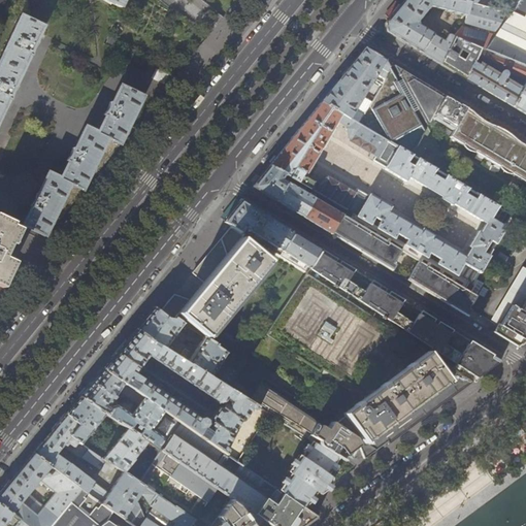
[(486,47),(512,11),(498,8),(491,6),(475,2),(468,0),(404,0),(399,6),(387,22),(388,29),(416,45),(442,62),(457,36),(483,46),(486,47)]
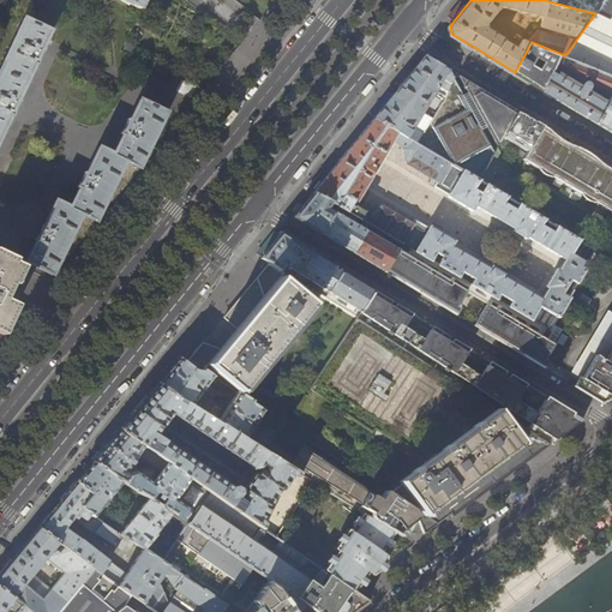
[(605,0),(597,13),(595,13),(565,55),(611,75),(611,0),(605,0)]
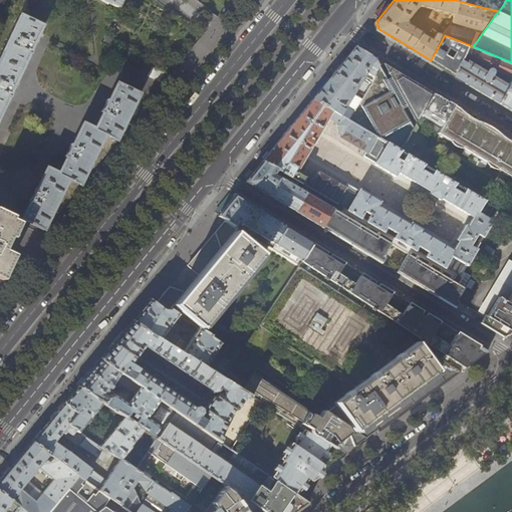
[(489,2),(486,0),(482,0),(478,6),(485,8),(489,2)]
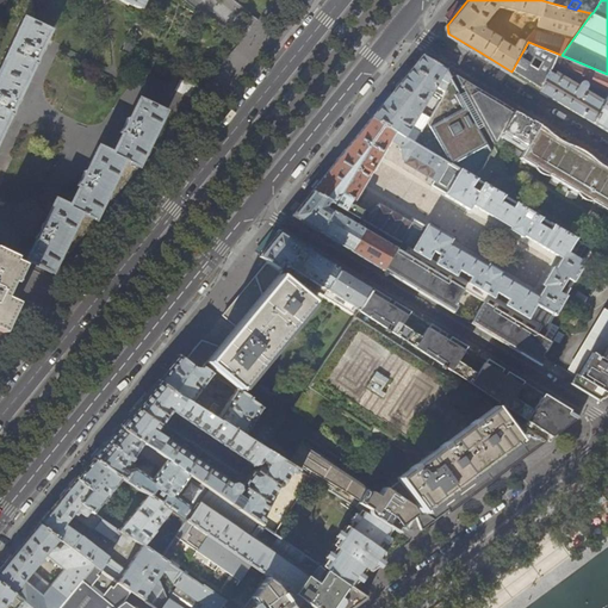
[(0,67),(0,136),(12,112),(13,112),(19,98),(18,98),(36,61),(37,61),(43,48),(42,48),(50,29),(24,17),(0,67)]
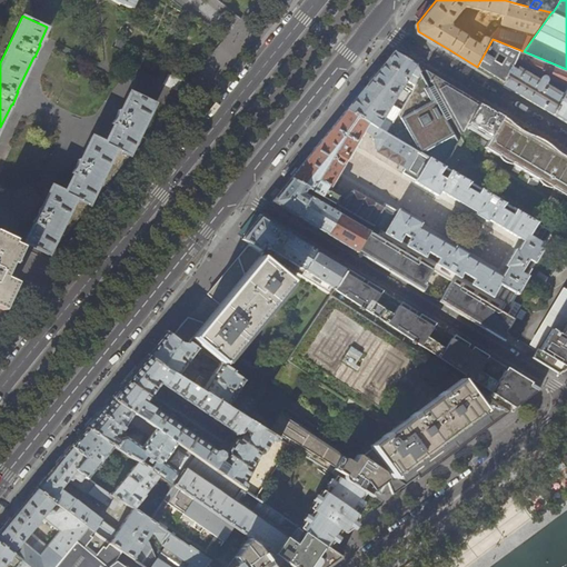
[(420,70),(421,69),(417,61),(406,56),(396,49),(368,82),(349,107),(389,131),(400,111),(403,108),(393,102),(397,96),(404,99),(410,89),(406,86),(407,85),(415,89),(420,70)]
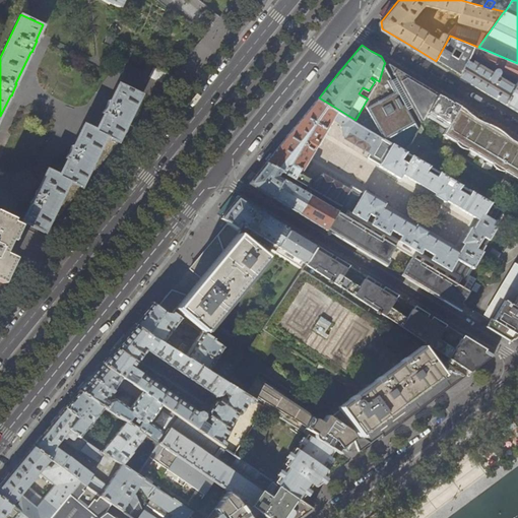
[(480,87),(506,103),(517,82),(517,63),(478,47),(475,46),(461,75),(480,87)]
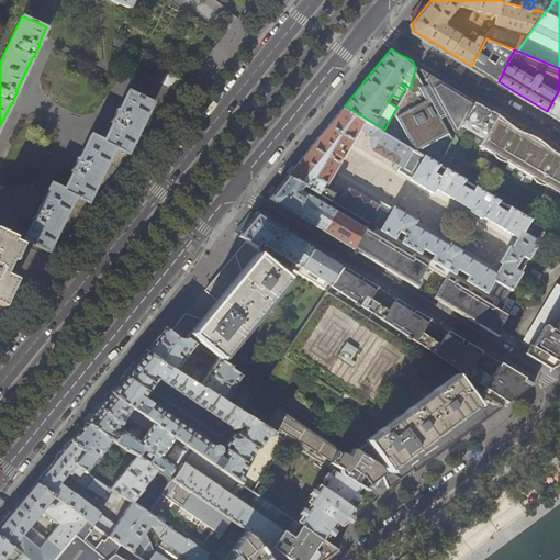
[(433,74),(422,67),(429,82),(447,113),(457,132),(461,125),(463,121),(476,100),(458,89),(433,74)]
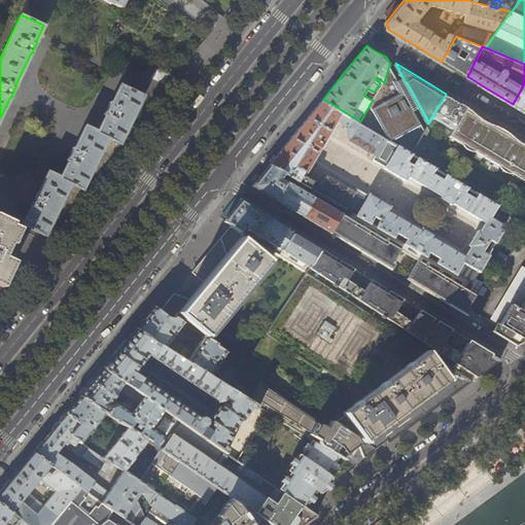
[(412,152),(425,130),(414,109),(397,79),(389,65),(384,82),(373,100),(371,103),(391,140),(412,152)]
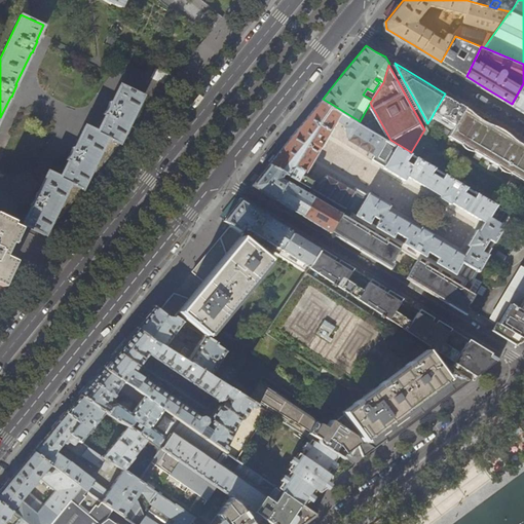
[(418,106),(402,77),(397,79),(413,109),(418,106)]
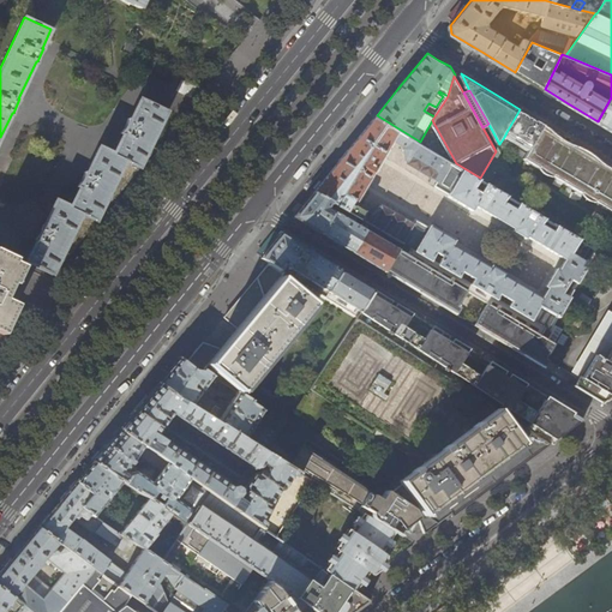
[(28,259),(54,273),(57,269),(67,257),(79,241),(91,227),(100,216),(123,189),(156,147),(151,144),(168,111),(142,97),(131,118),(130,117),(123,131),(124,131),(114,151),(101,144),(88,171),(87,171),(79,185),(81,185),(71,204),(58,198),(45,225),(43,223),(36,238),(37,238),(28,259)]
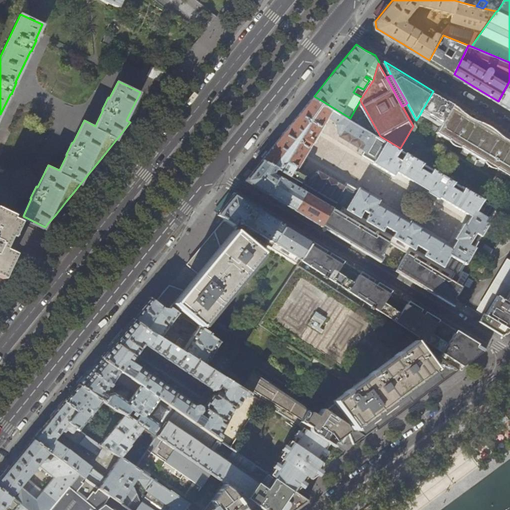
[(509,81),(498,101),(509,107),(509,81)]
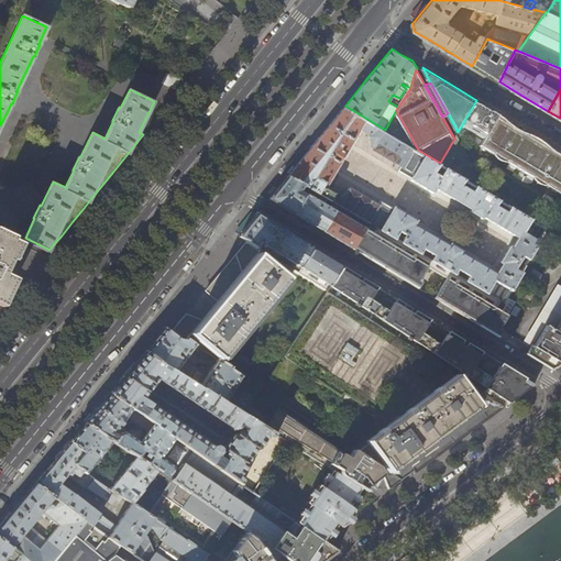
[(487,134),(499,113),(487,107),(476,100),(464,121),(487,134)]
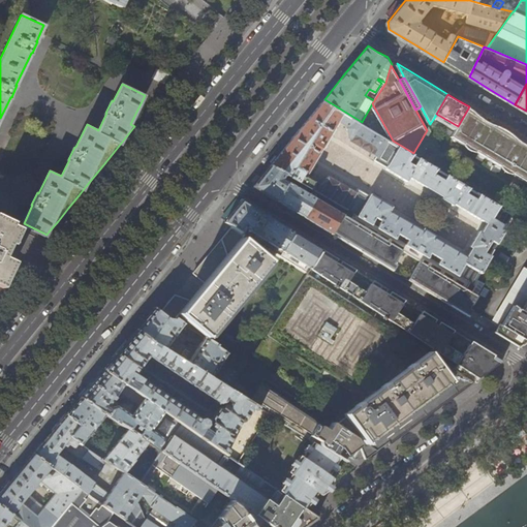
[(345,207),(347,208),(474,283),(495,248),(494,248),(515,213),(413,153),(393,141),(362,122),(324,99),(298,132),(272,164),(292,176),(300,180),(319,192),(331,198),(345,207)]
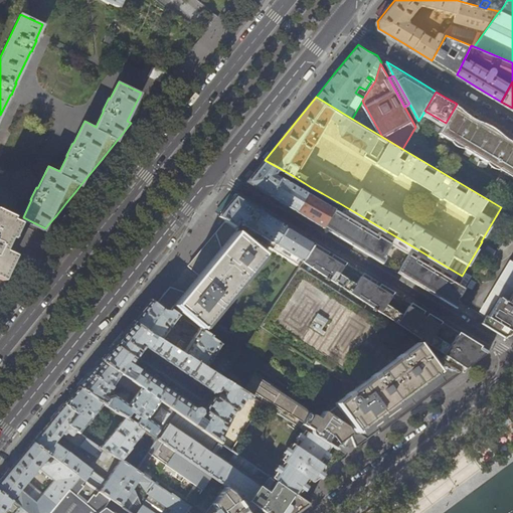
[(458,143),(475,115),(457,104),(446,123),(444,127),(440,132),(458,143)]
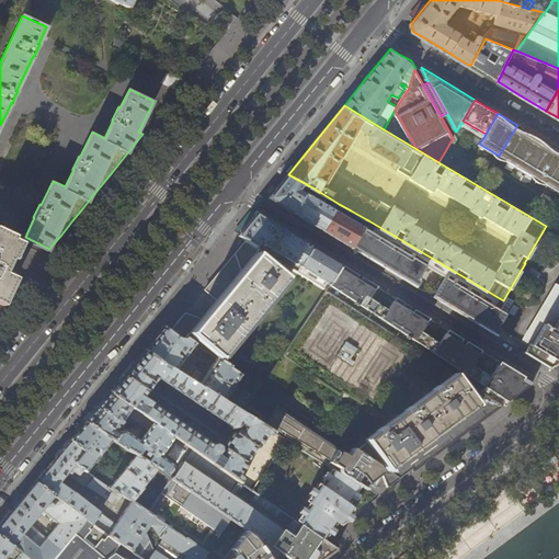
[(483,138),(486,134),(463,121),(460,125),(483,138)]
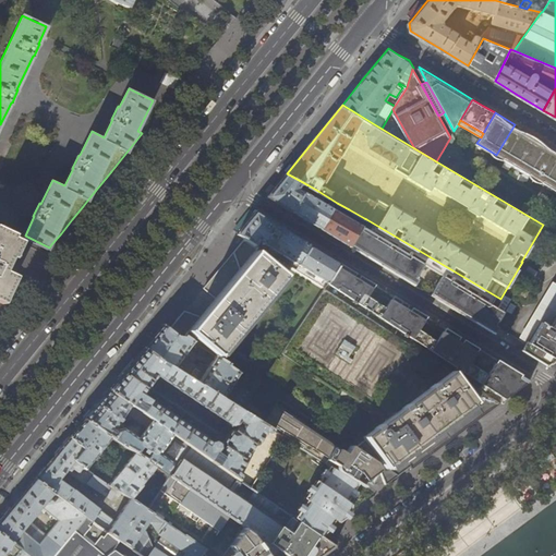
[(535,178),(553,147),(522,129),(515,124),(496,155),(535,178)]
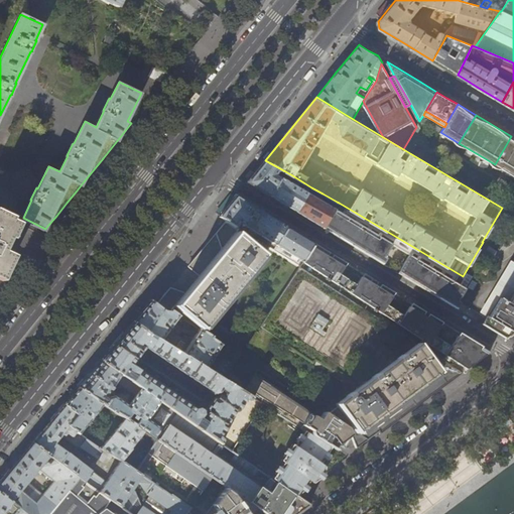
[(495,164),(513,175),(513,137),(511,136),(495,164)]
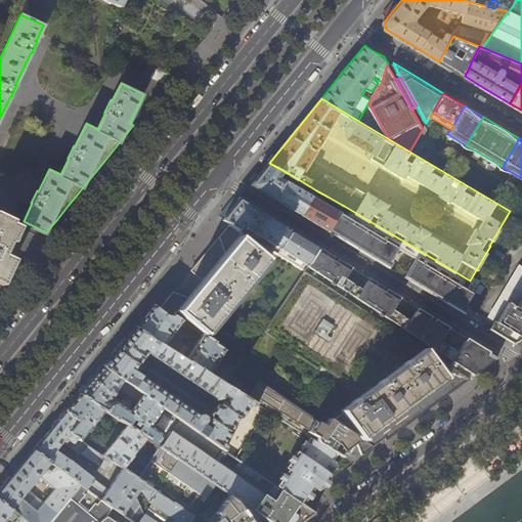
[(290,174),(269,163),(261,173),(253,183),(272,196),(275,197),(290,174)]
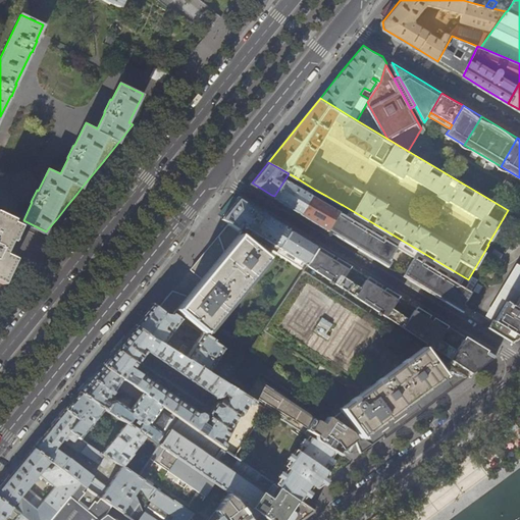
[(312,194),(293,183),(296,177),(289,173),(274,196),(302,212),(312,195),(312,194)]
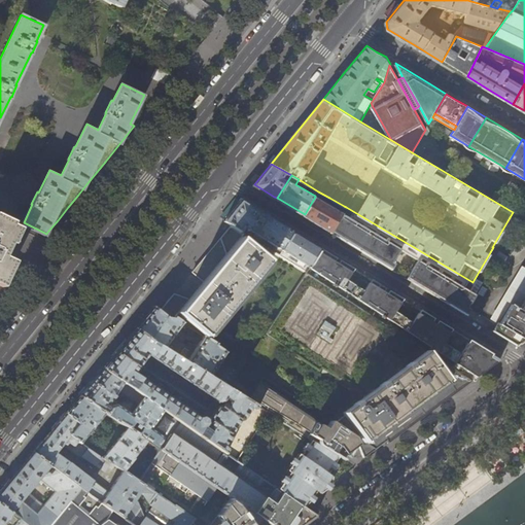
[(341,211),(326,203),(329,198),(318,191),(315,196),(315,197),(305,214),(333,232),(346,207),(344,206),(341,211)]
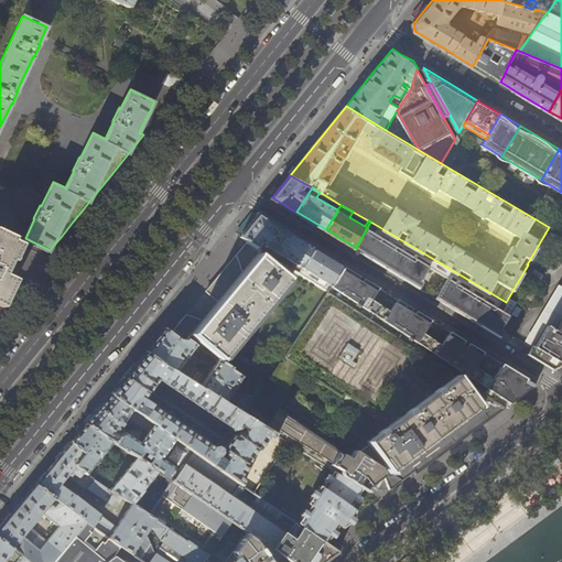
[(274,248),(287,228),(260,212),(255,218),(250,224),(241,234),(241,235),(249,239),(259,246),(262,240),(274,248)]
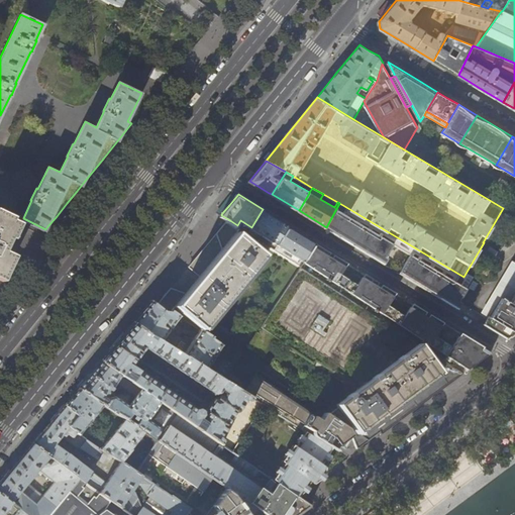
[(229,205),(233,200),(231,197),(219,211),(221,214),(229,205)]
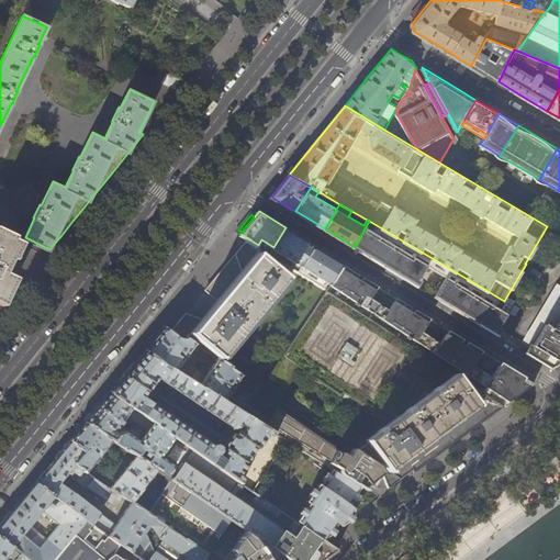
[(504,301),(369,221),(355,247),(358,249),(391,269),(420,286),(423,279),(420,278),(428,265),(447,276),(435,295),(463,313),(500,335),(504,327),(501,326),(508,312),(502,308),(506,302),(504,301)]
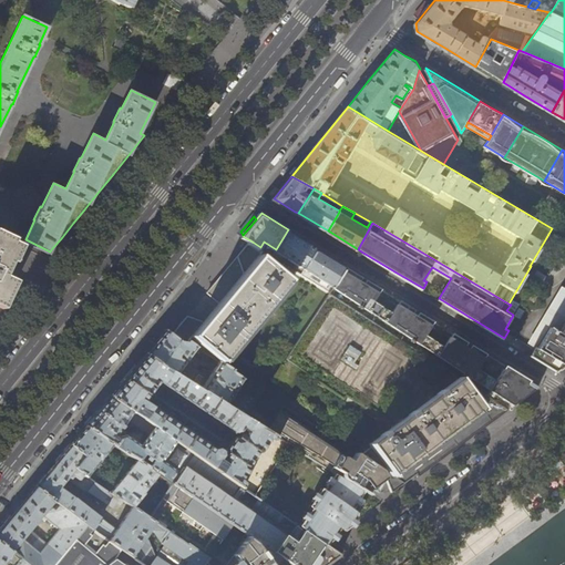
[(0,257),(11,264),(17,253),(19,254),(22,247),(24,244),(16,239),(17,237),(0,228),(0,257)]
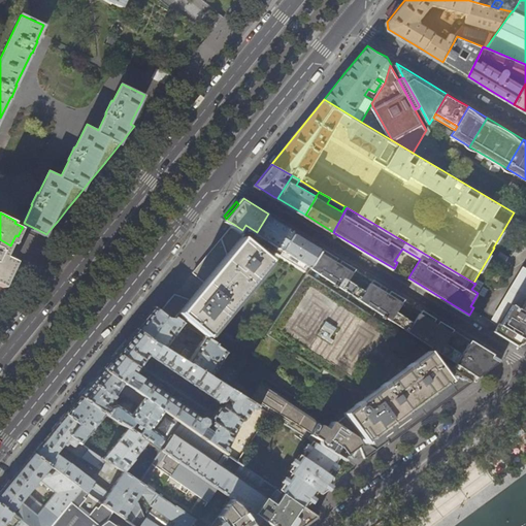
[(281,254),(295,231),(268,214),(257,232),(254,236),(261,241),(265,236),(278,245),(275,250),(276,251),(281,254)]
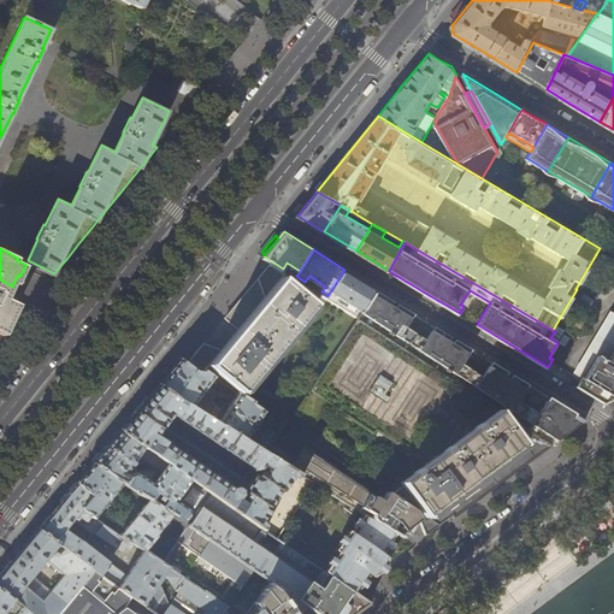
[(312,307),(323,293),(322,291),(305,282),(296,276),(283,269),(272,261),(269,265),(236,305),(226,316),(240,328),(231,338),(223,348),(206,341),(193,356),(188,361),(198,369),(204,370),(205,367),(214,373),(220,377),(226,381),(240,389),(243,391),(244,390),(312,307)]
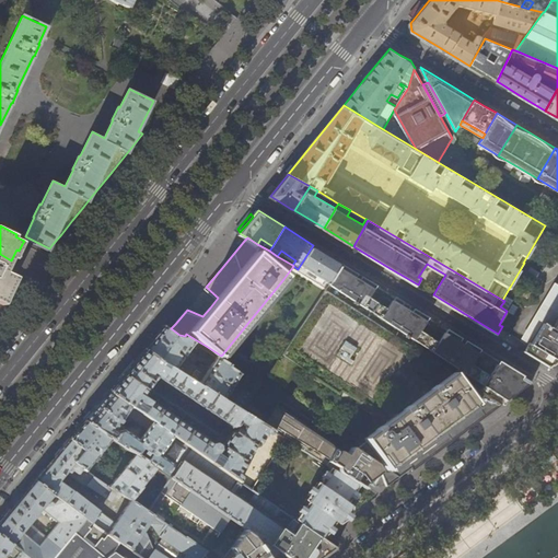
[(344,263),(313,245),(298,269),(305,274),(309,268),(324,278),(323,280),(321,278),(318,281),(327,288),(344,263)]
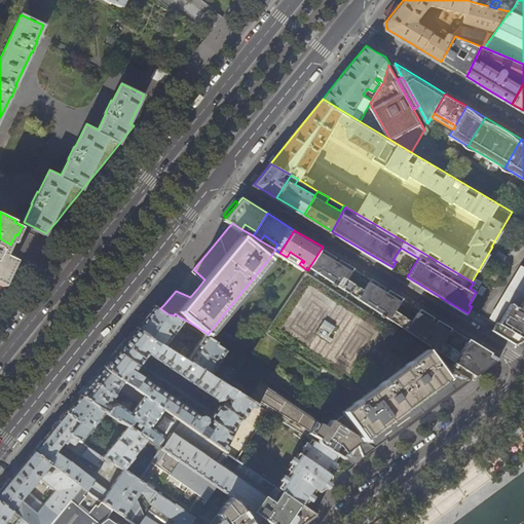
[(10,245),(0,238),(0,289),(4,285),(16,259),(6,254),(10,245)]
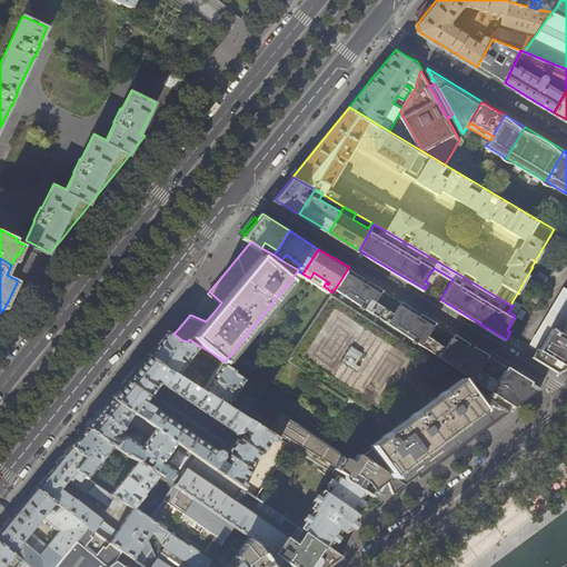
[(377,301),(384,289),(349,267),(332,292),(368,315),(377,301)]
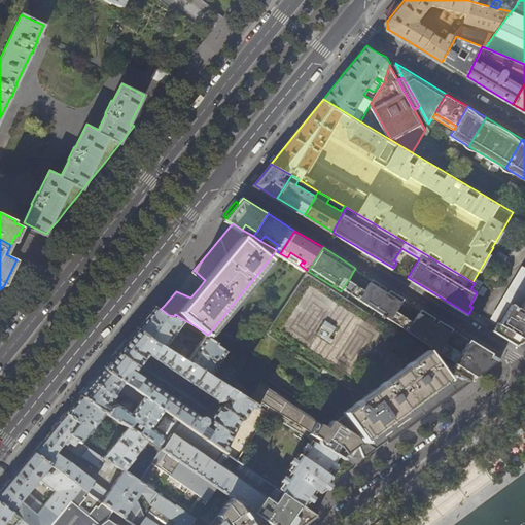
[(212,335),(269,264),(267,263),(209,334),(212,335)]
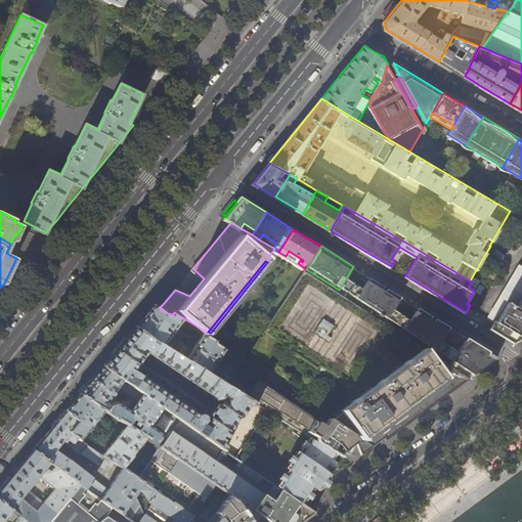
[(365,390),(426,347),(403,333),(387,321),(355,301),(339,290),(306,269),(253,349),(264,355),(276,339),(318,366),(320,364),(365,390)]
